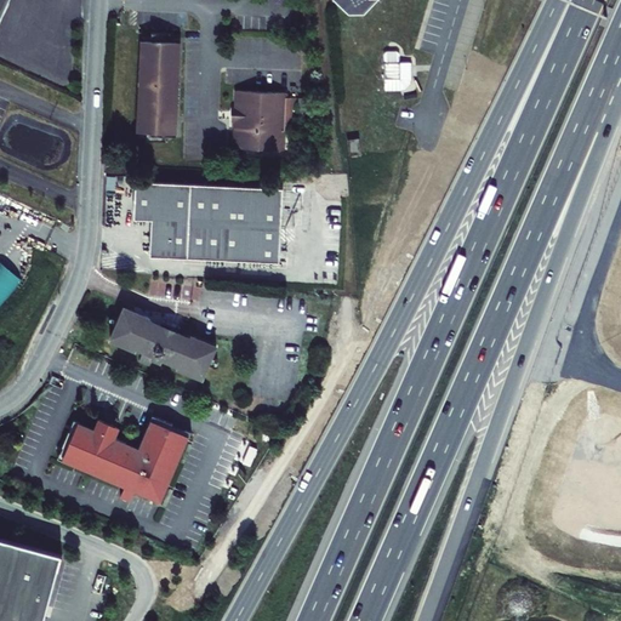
[(365,13),(376,0),(334,0),(349,13),(365,13)]
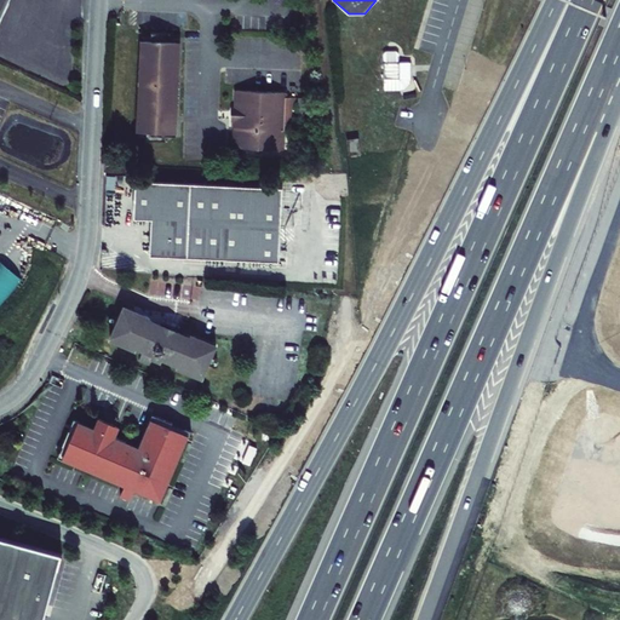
[(179,130),(183,38),(142,36),(138,128),(179,130)]
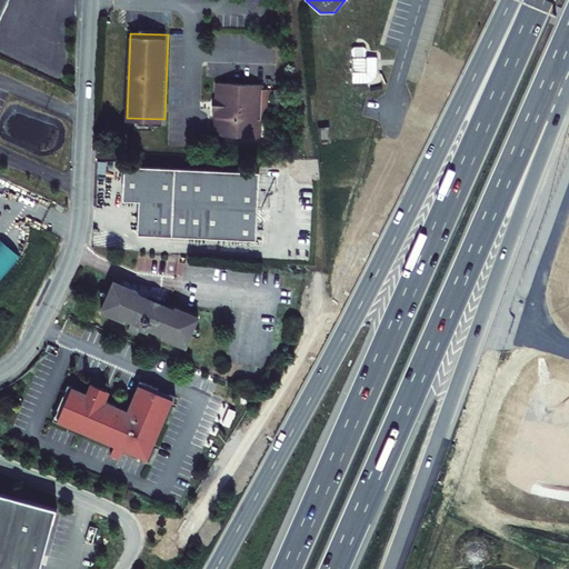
[(363,92),(379,92),(383,87),(387,83),(386,68),(377,68),(377,60),(376,59),(371,57),(369,57),(367,58),(366,59),(362,62),(363,92)]
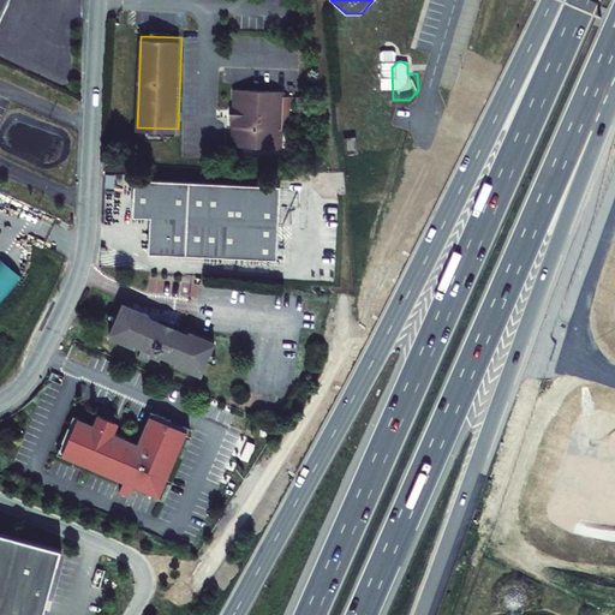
[(286,90),(236,89),(236,107),(232,107),(232,119),(234,119),(234,145),(285,148),(286,129),(293,129),(294,96),(286,96),(286,90)]
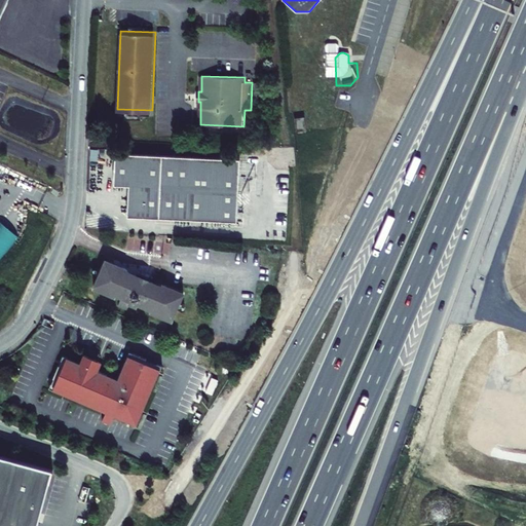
[(304,127),(304,116),(296,117),(297,127),(304,127)]
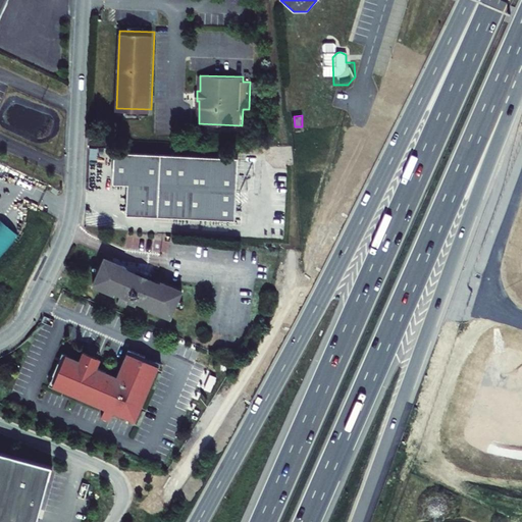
[(239,159),(115,153),(114,185),(128,186),(127,216),(231,220),(232,191),(237,191),(239,159)]
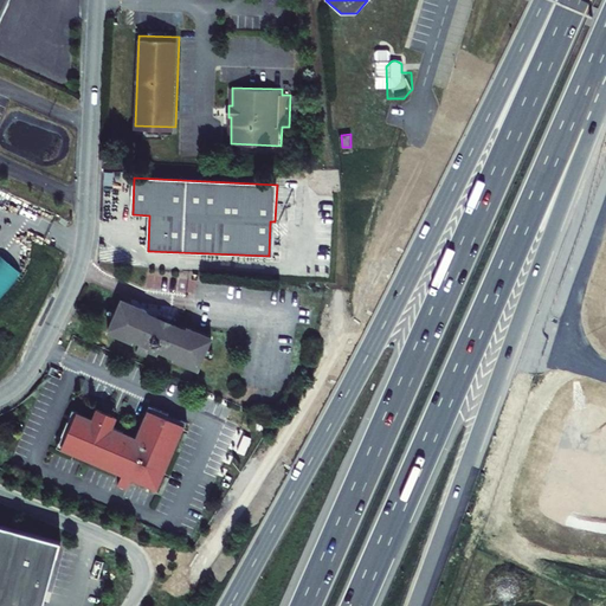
[(146,308),(122,297),(107,331),(130,342),(131,339),(150,346),(148,350),(155,353),(156,349),(173,356),(171,360),(193,369),(208,336),(186,326),(185,329),(144,310),(146,308)]
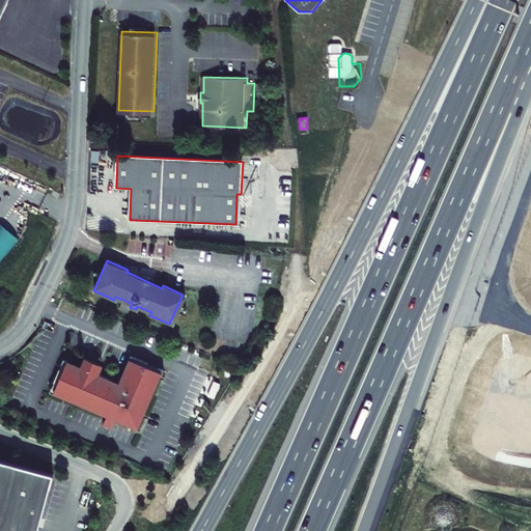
[(80,363),(63,356),(49,389),(106,414),(110,416),(108,420),(113,422),(114,417),(138,427),(163,366),(131,353),(118,380),(99,371),(88,367),(91,362),(82,359),(80,363)]
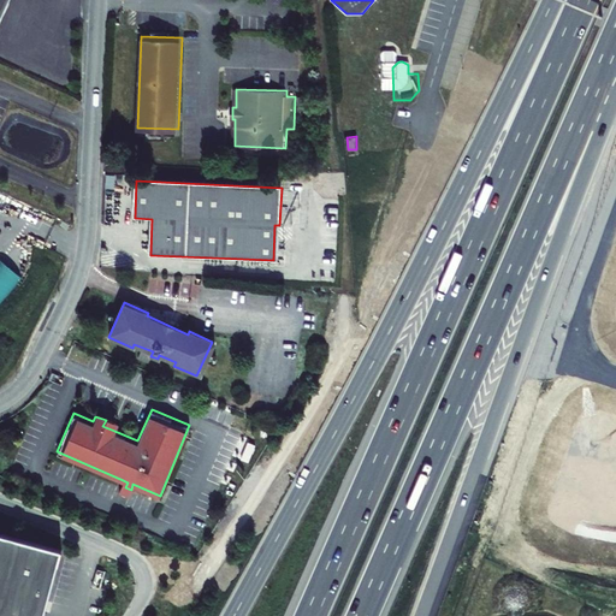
[(98,412),(95,416),(106,420),(102,426),(114,431),(118,421),(98,412)]
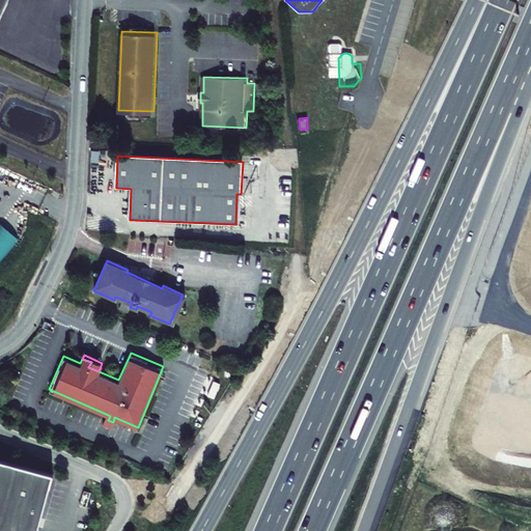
[(108,420),(110,416),(106,414),(103,422),(111,425),(113,422),(108,420)]
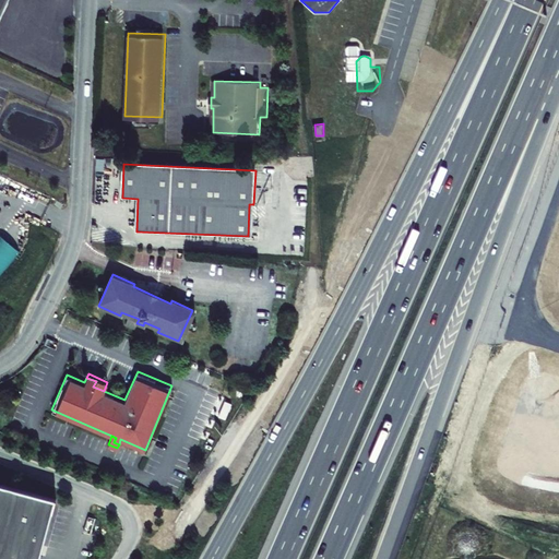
[(0,558),(38,558),(55,496),(0,480),(0,558)]
